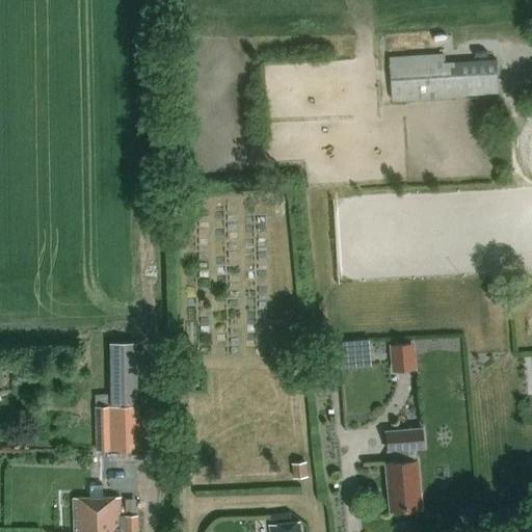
[(443,53),(392,56),(395,103),(461,98),(461,94),(498,90),(496,59),(443,63),(443,53)]
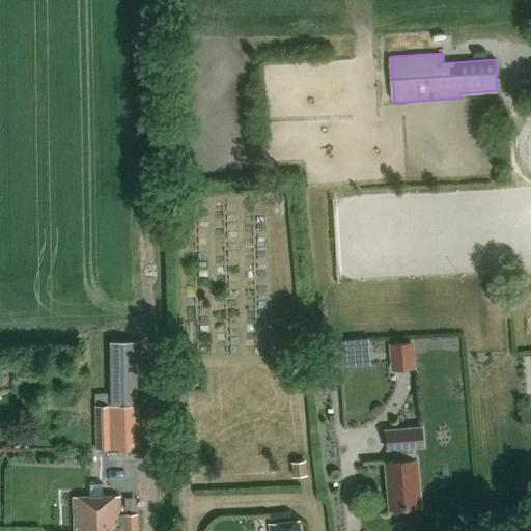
[(112,404),(139,404),(137,342),(110,343),(112,404)]
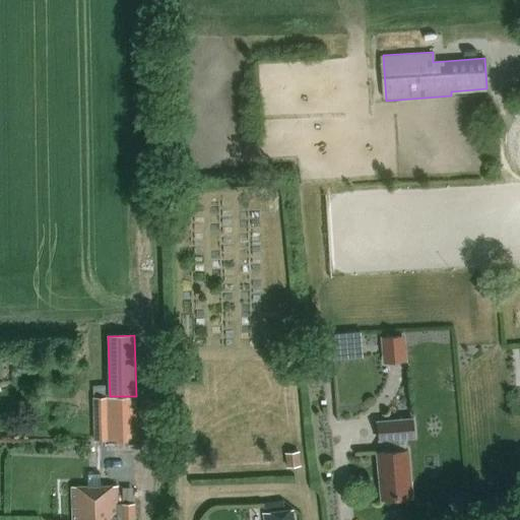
[(332,363),(329,335),(315,336),(317,364),(323,363),(332,363)]
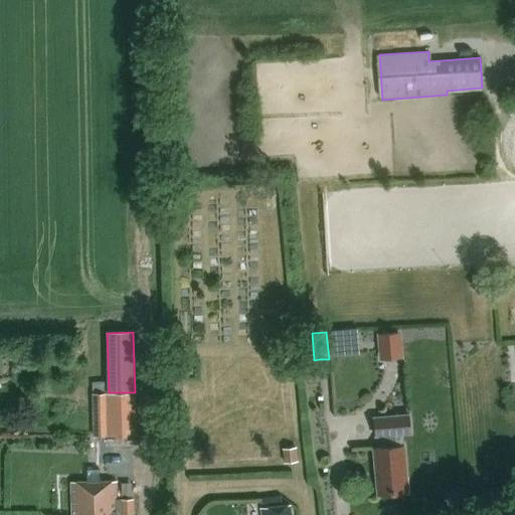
[(402,332),(380,334),(382,362),(404,360),(402,332)]
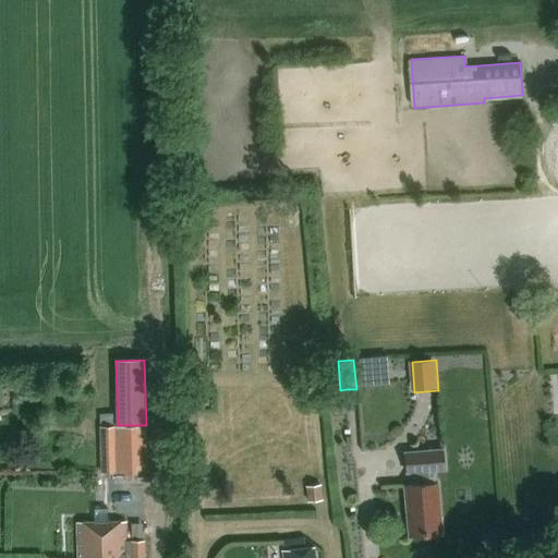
[(100,414),(101,426),(117,426),(116,414),(100,414)]
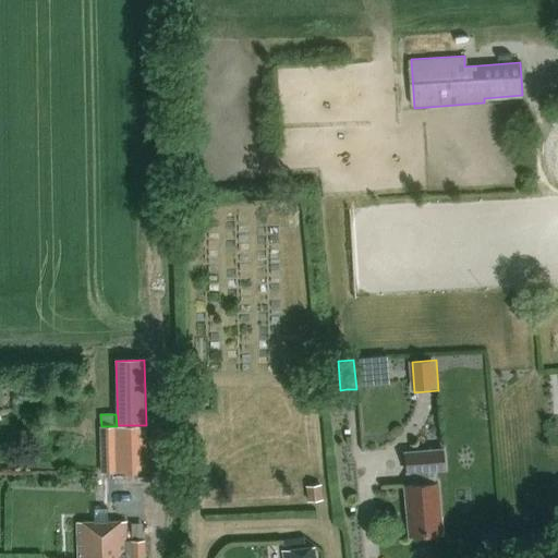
[(150,472),(149,425),(101,426),(102,472),(150,472)]
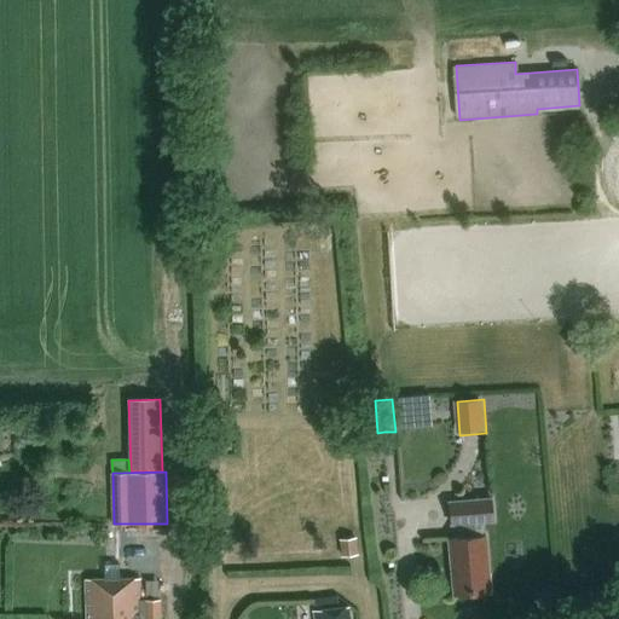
[(482,520),(496,519),(493,497),(450,501),(451,522),(458,522),(460,536),(449,537),(455,595),(492,591),(486,533),(484,533),(482,520)]
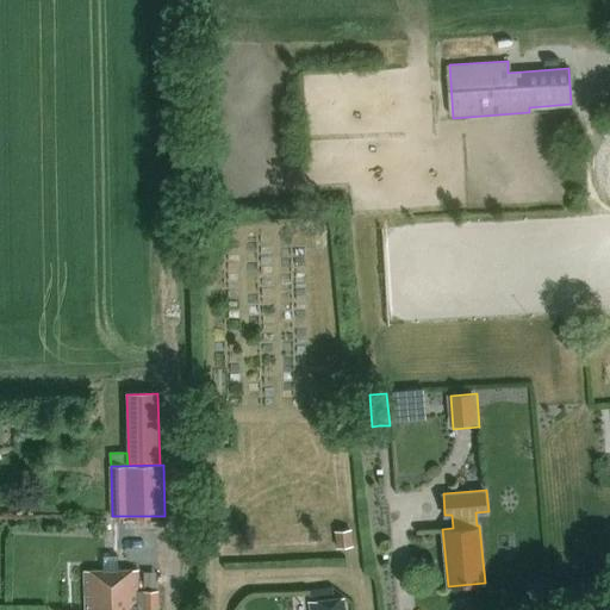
[(354,529),(336,531),(338,548),(355,546),(354,529)]
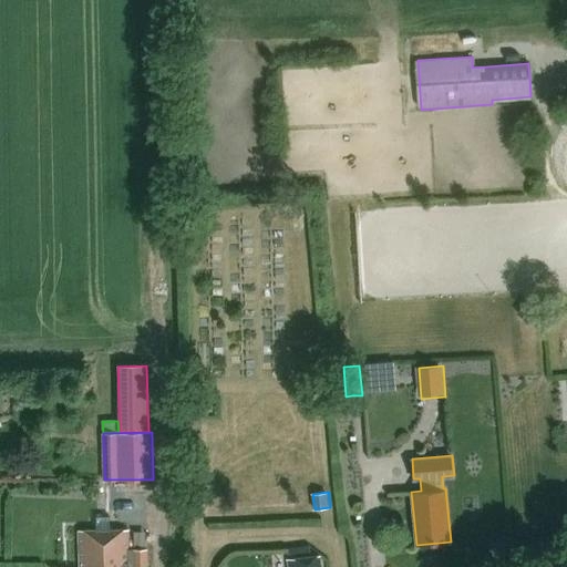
[(146,566),(146,549),(129,549),(129,529),(69,532),(69,566),(146,566)]
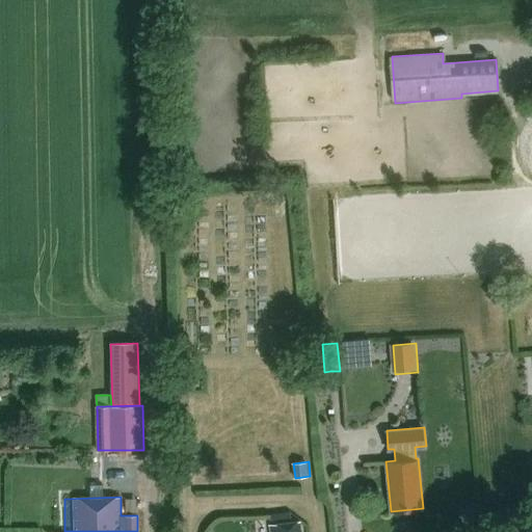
[(300,531),(299,522),(270,526),(270,531),(300,531)]
